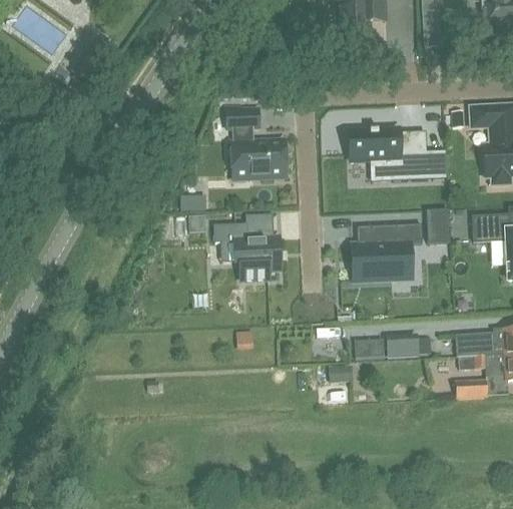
[(343,38),(354,37),(372,37),(372,19),(388,19),(387,0),(337,0),(338,14),(343,14),(343,38)]
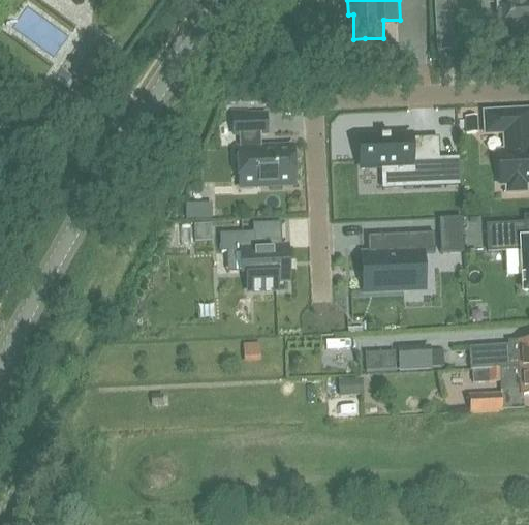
[(452,19),(450,0),(433,0),(435,19),(452,19)]
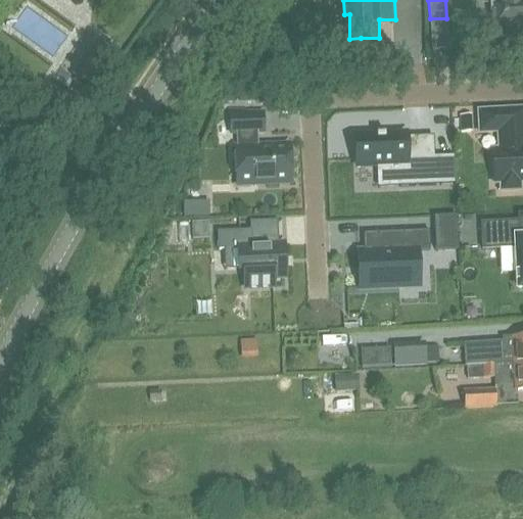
[(494,25),(511,24),(522,22),(522,0),(491,0),(493,32),(495,32),(494,25)]
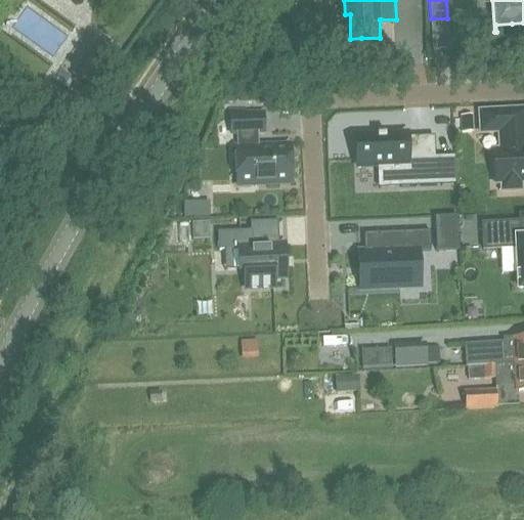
[(523,105),(482,107),(483,132),(498,132),(498,146),(491,146),(493,180),(500,180),(501,180),(501,188),(521,188),(520,179),(523,178),(523,105)]
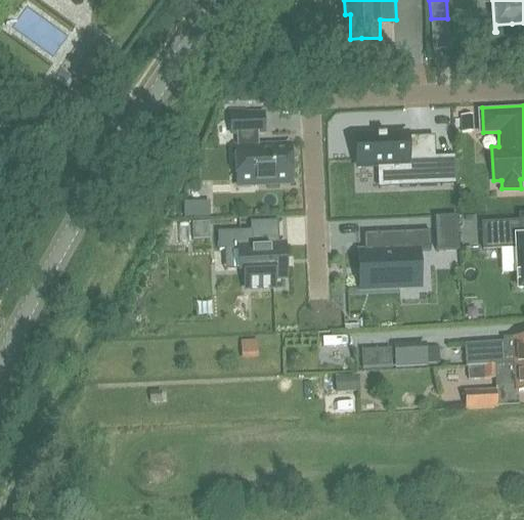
[(237,182),(252,181),(292,180),(290,142),(258,143),(257,129),(264,129),(264,110),(245,111),(245,109),(230,109),(231,130),(237,130),(238,144),(235,144),(237,182)]
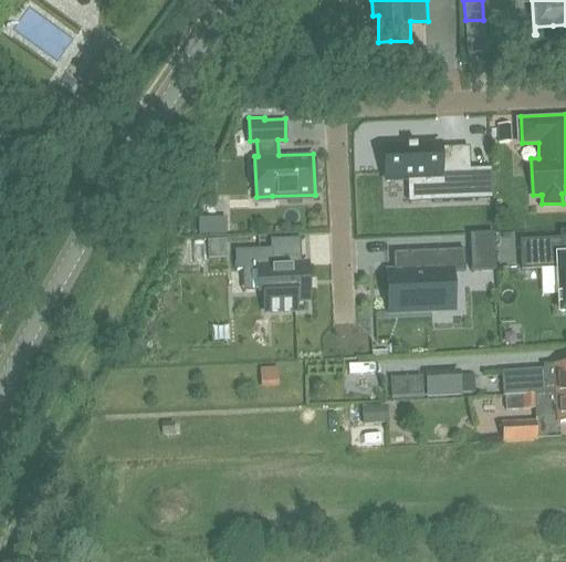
[(439,141),(386,143),(387,178),(407,177),(431,177),(432,199),(471,198),(470,166),(440,167),(439,145),(439,141)]
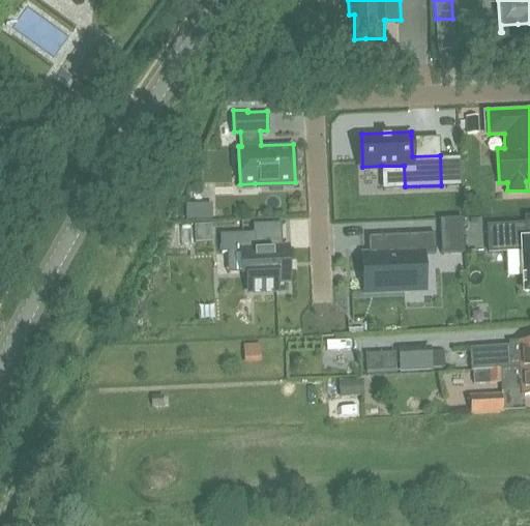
[(460,179),(460,184),(461,184),(460,155),(445,155),(446,185),(447,184),(447,179),(460,179)]
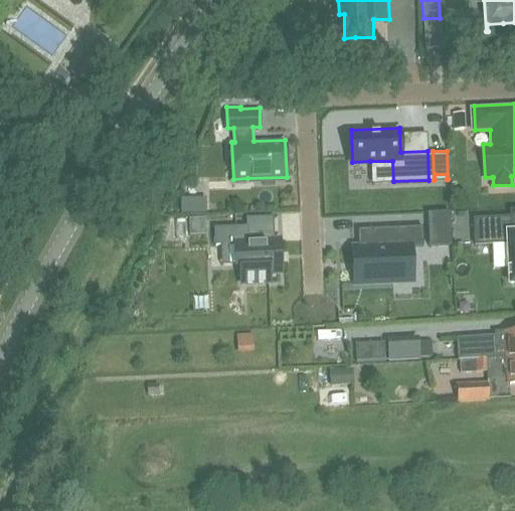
[(204,196),(181,197),(182,212),(205,211),(204,196)]
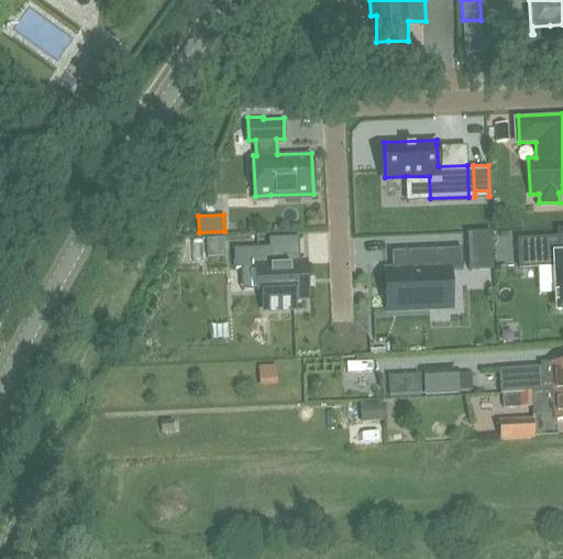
[(493,265),(492,229),(467,230),(468,267),(493,265)]
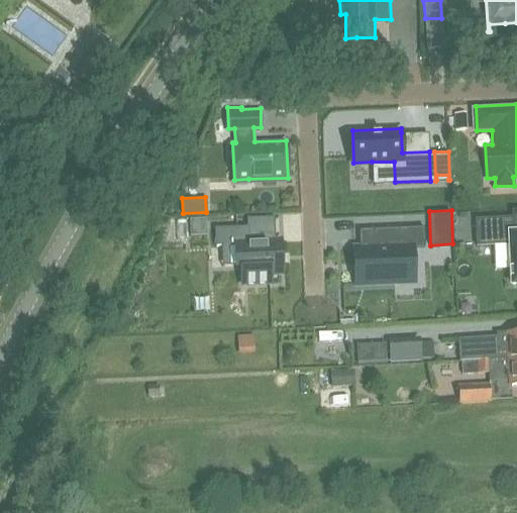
[(513,215),(476,217),(477,242),(510,240),(512,280),(516,280),(516,231),(514,231),(513,215)]
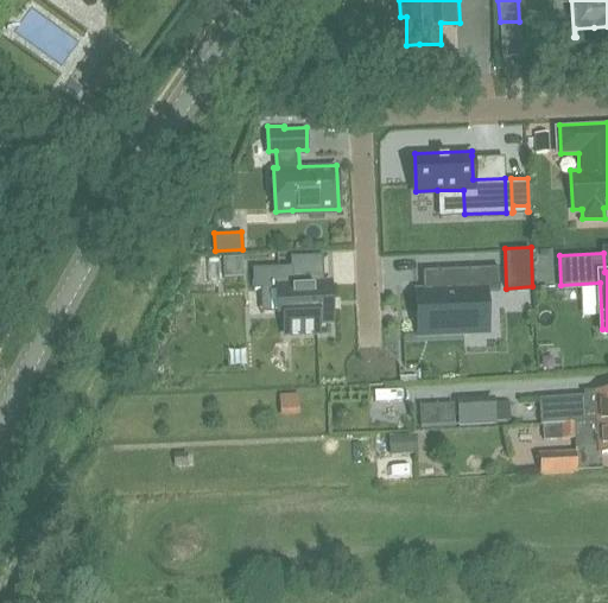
[(242,254),(223,255),(223,275),(244,274),(242,254)]
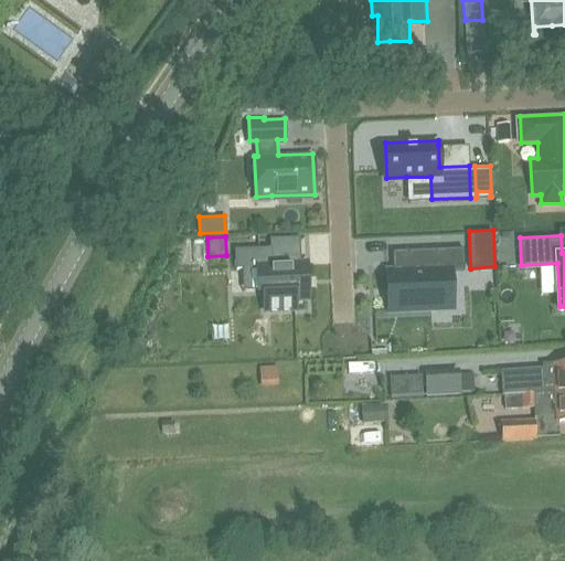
[(270,246),(234,247),(235,267),(242,267),(258,266),(259,288),(265,288),(266,308),(295,307),(295,297),(307,297),(306,262),(301,262),(273,263),(272,246),(270,246)]
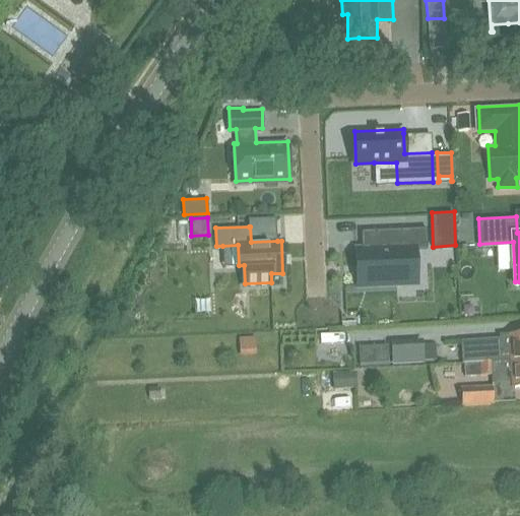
[(362,248),(358,248),(359,284),(415,281),(414,247),(428,247),(427,227),(373,230),(374,247),(362,248)]
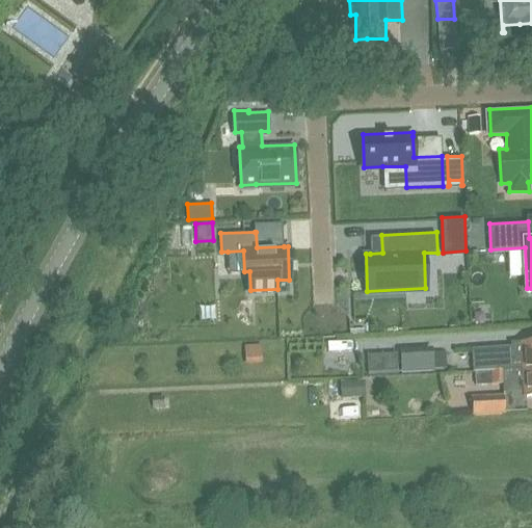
[(506,369),(522,368),(531,367),(531,339),(520,340),(510,341),(510,344),(472,346),(472,348),(473,369),(475,369),(475,370),(506,369)]
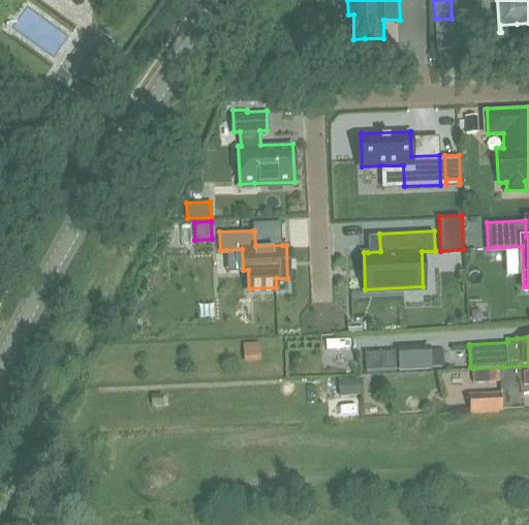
[(430,365),(429,348),(404,350),(405,366),(430,365)]
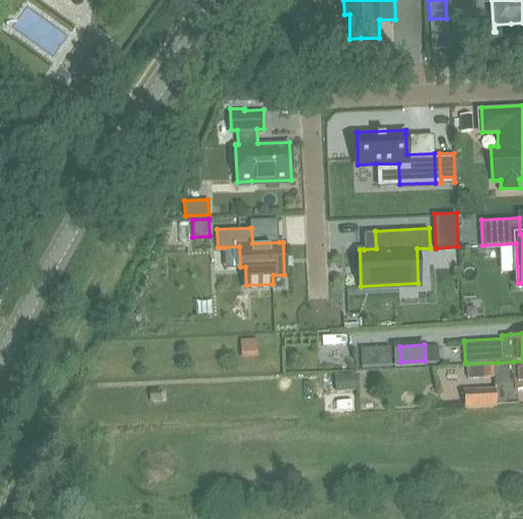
[(522,386),(522,361),(513,362),(497,363),(467,364),(468,380),(494,379),(494,383),(502,382),(514,382),(514,386),(522,386)]
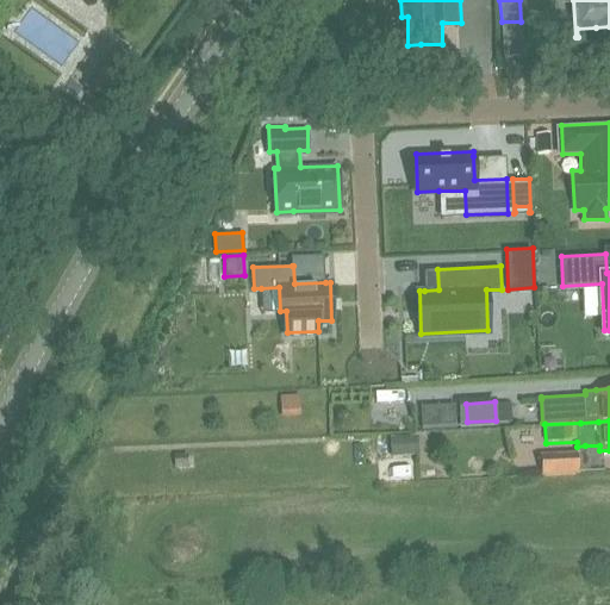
[(417,432),(390,434),(391,454),(418,453),(417,432)]
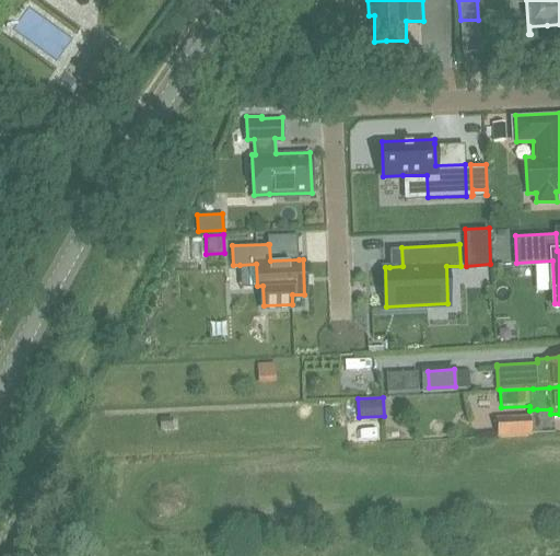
[(531,413),(497,415),(498,436),(532,433),(531,413)]
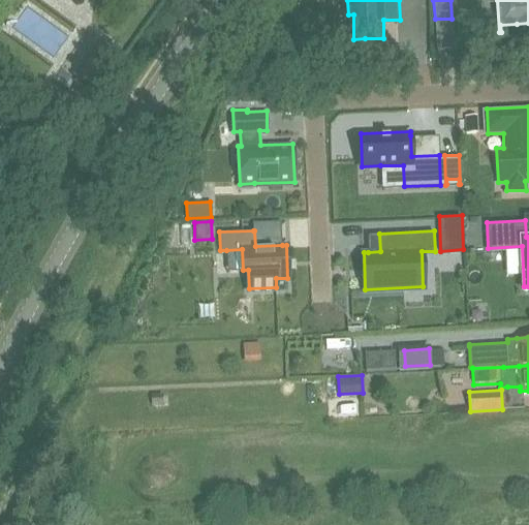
[(163,404),(163,391),(151,392),(152,404),(163,404)]
